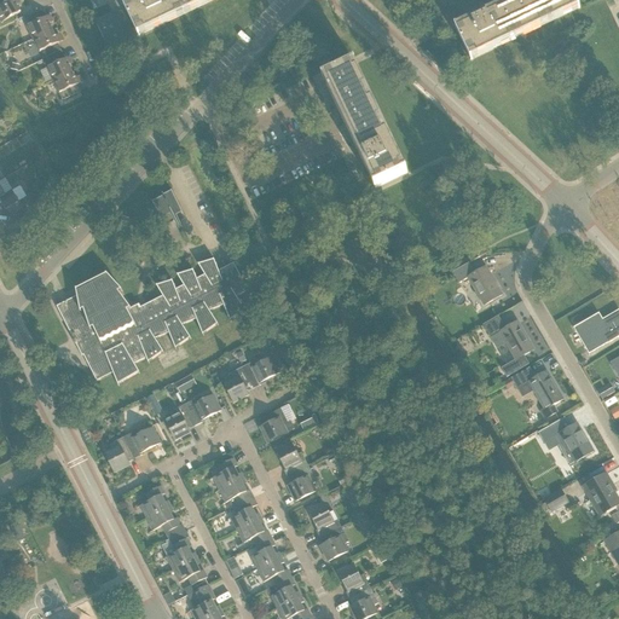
[(0,0),(0,18),(3,24),(22,12),(13,0),(12,0),(0,0)]
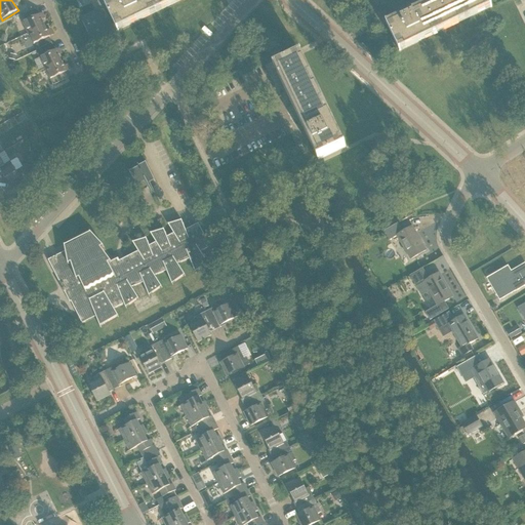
[(113,0),(105,4),(118,32),(184,0),(113,0)]
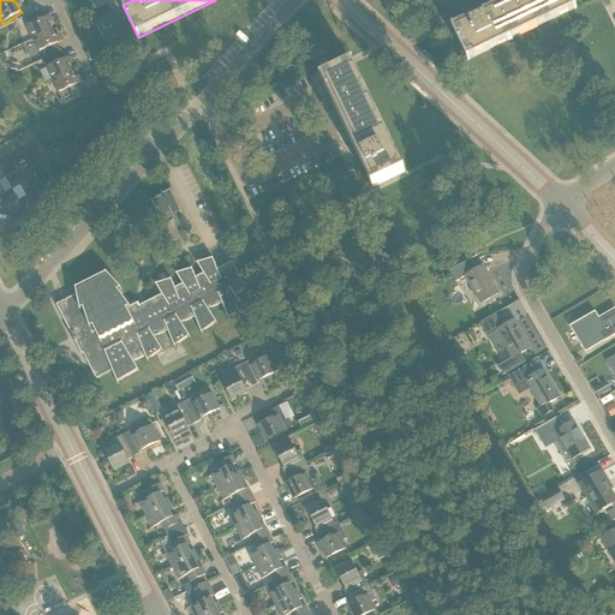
[(572,0),(512,0),(453,29),(469,60),(577,9),(572,0)]
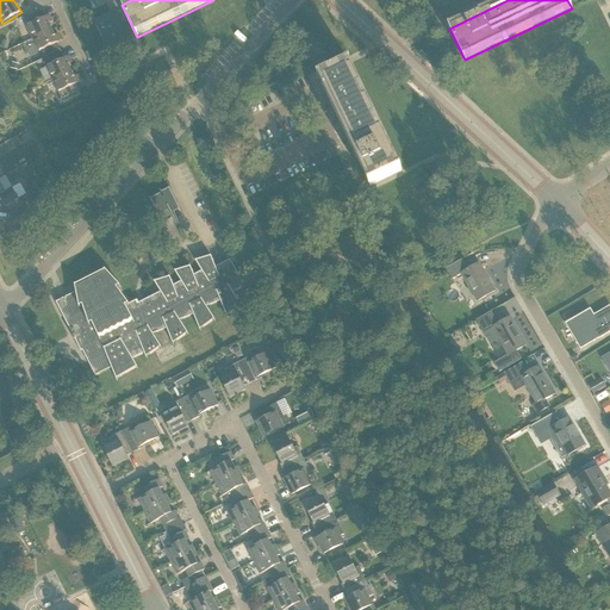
[(110,55),(123,49),(120,44),(130,39),(116,10),(93,20),(110,55)]
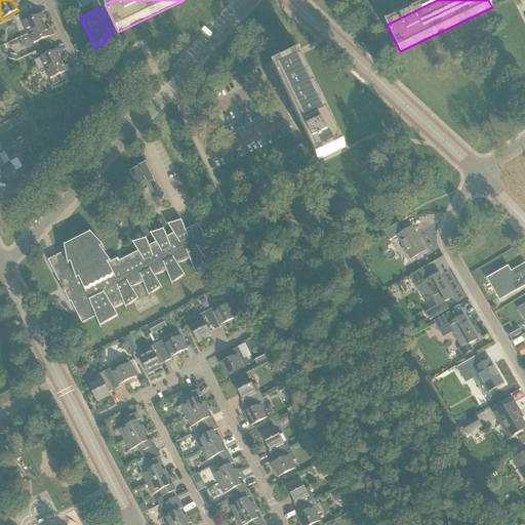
[(39,15),(37,9),(24,15),(27,22),(24,23),(29,34),(45,26),(40,15),(39,15)]
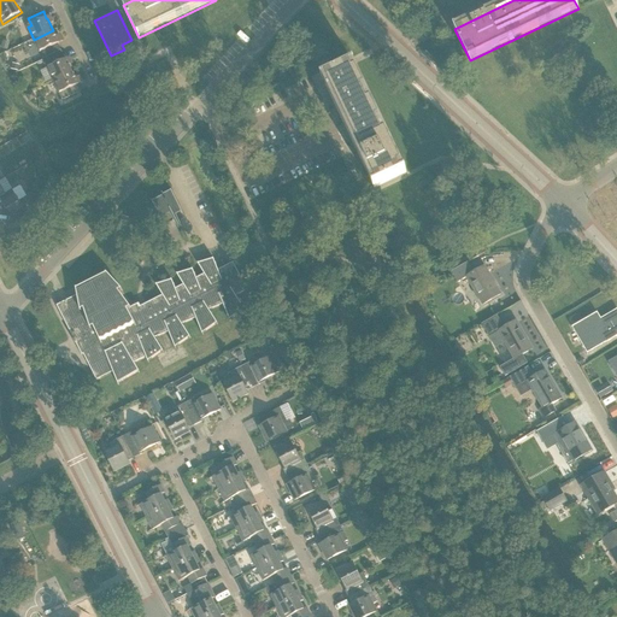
[(43,51),(47,58),(62,51),(58,43),(59,43),(53,30),(34,40),(40,53),(43,51)]
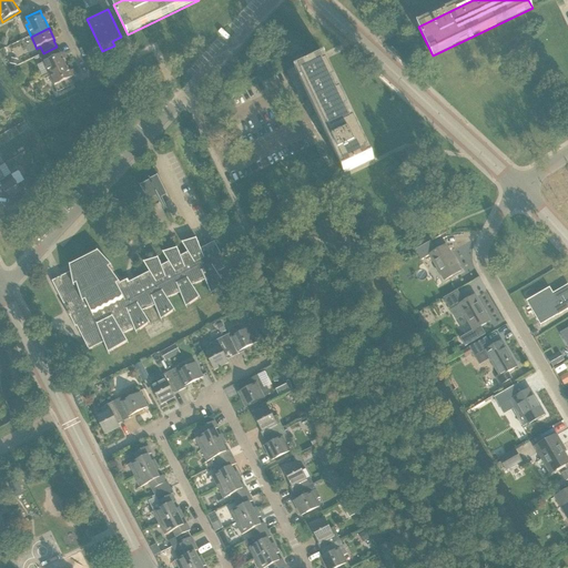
[(60,54),(58,49),(44,54),(47,61),(43,63),(49,74),(67,67),(61,54),(60,54)]
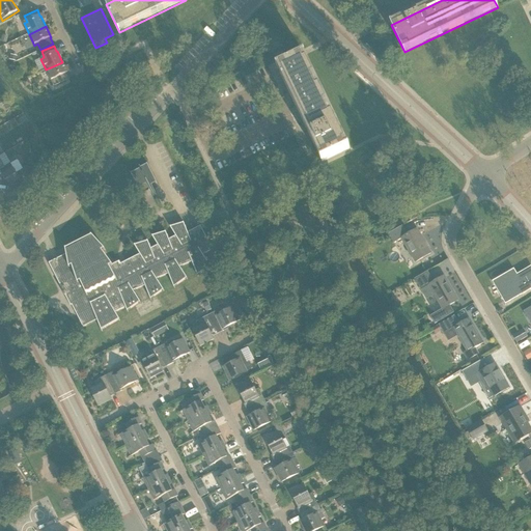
[(282,51),(275,55),(278,60),(285,57),(282,51)]
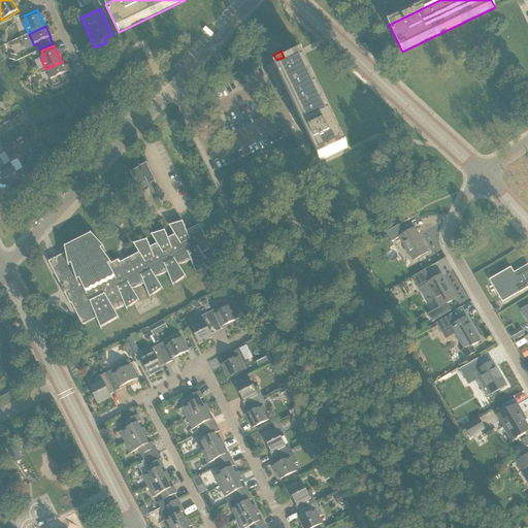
[(348,147),(303,55),(275,68),(320,161),(348,147)]
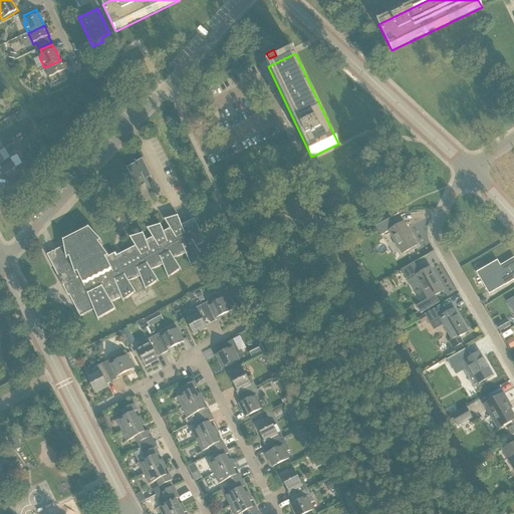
[(65,70),(60,60),(44,67),(52,84),(67,76),(64,71),(65,70)]
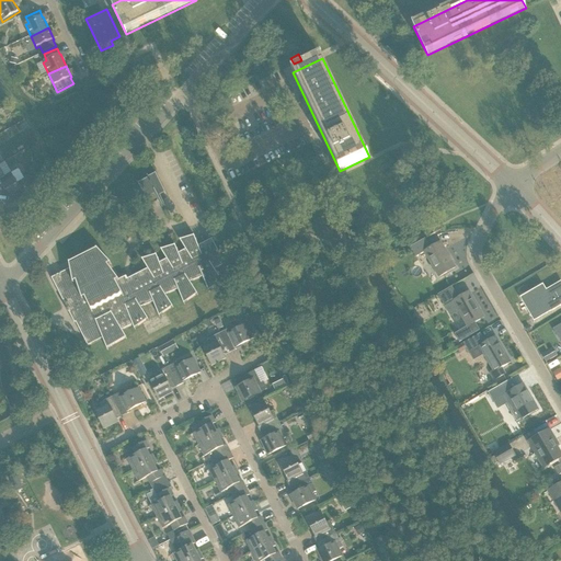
[(3,175),(0,169),(0,182),(4,190),(23,179),(18,170),(11,173),(10,171),(3,175)]
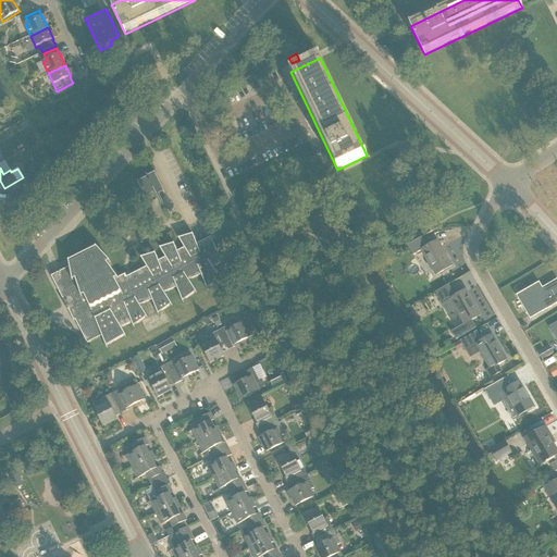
[(161,206),(163,205),(159,194),(163,192),(155,172),(147,176),(137,182),(146,197),(152,193),(161,206)]
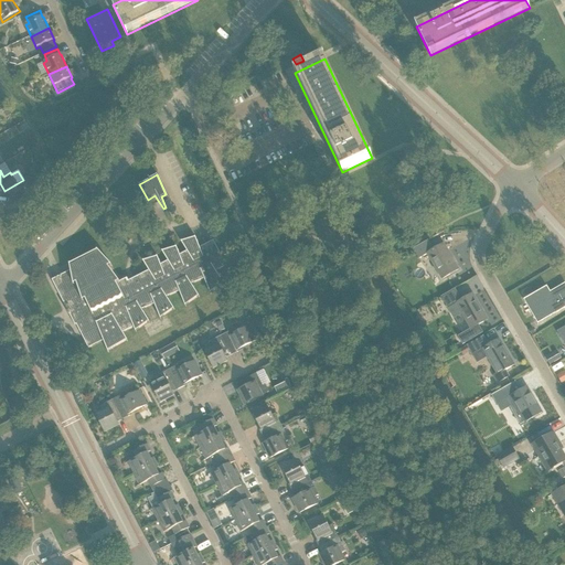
[(76,324),(88,349),(104,341),(108,353),(109,352),(108,352),(126,342),(127,343),(128,342),(121,333),(132,327),(136,332),(149,323),(140,310),(155,305),(160,320),(174,311),(166,298),(179,291),(185,307),(199,298),(191,285),(203,279),(210,295),(224,286),(215,272),(226,267),(213,241),(199,247),(195,236),(180,242),(187,252),(179,255),(176,246),(162,252),(167,262),(160,265),(157,255),(141,260),(149,272),(127,281),(126,280),(127,279),(127,278),(119,283),(108,267),(109,266),(110,267),(112,267),(96,248),(95,249),(97,252),(71,264),(70,262),(68,262),(71,272),(52,280),(75,326),(76,324)]
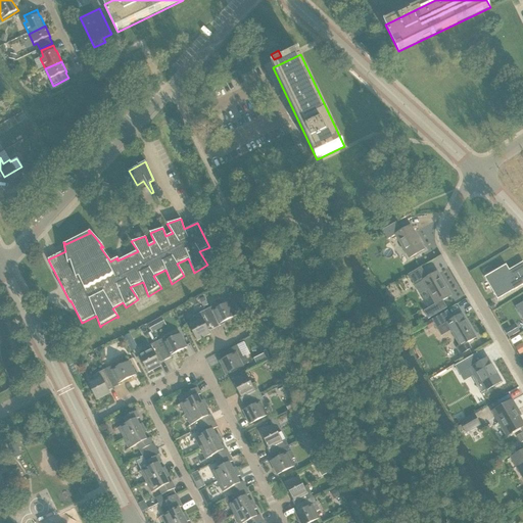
[(425,249),(411,226),(400,232),(395,223),(382,230),(387,240),(395,235),(409,258),(425,249)]
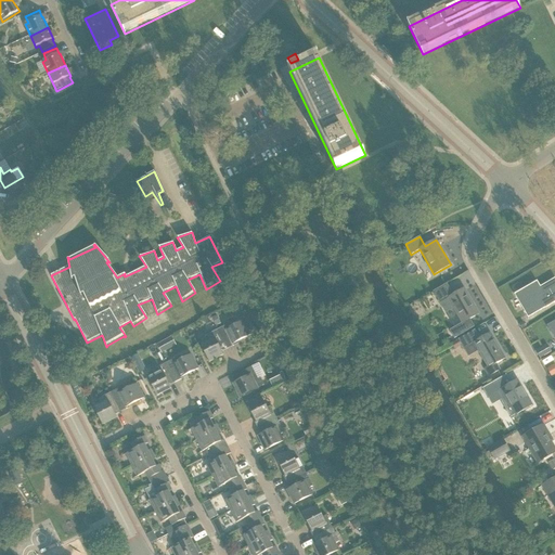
[(524,289),(515,295),(529,318),(544,309),(554,301),(554,278),(540,287),(537,282),(524,289)]
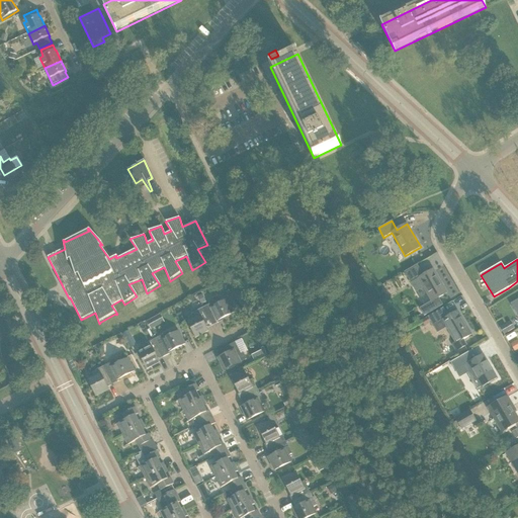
[(447,292),(433,269),(424,275),(418,264),(404,272),(411,283),(419,279),(432,301),(420,309),(424,317),(443,306),(438,297),(447,292)]
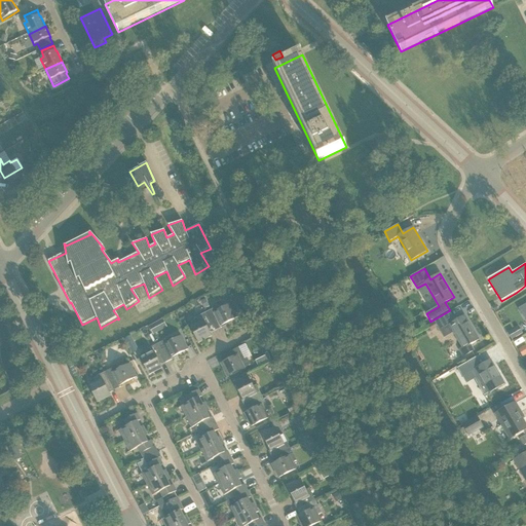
[(207,312),(216,331),(222,328),(221,326),(237,317),(231,304),(220,310),(219,306),(207,312)]
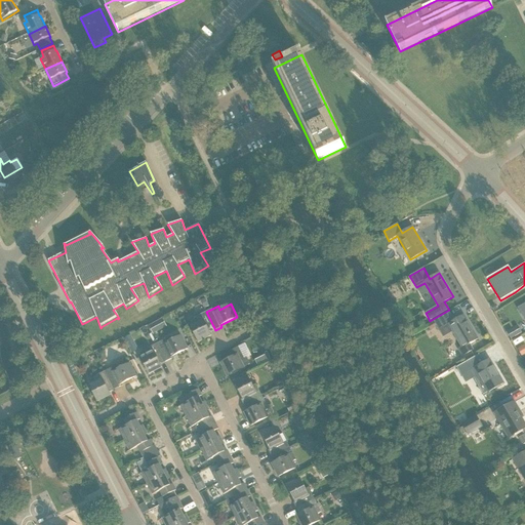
[(190,325),(198,342),(211,335),(209,333),(215,330),(206,312),(194,318),(196,322),(190,325)]
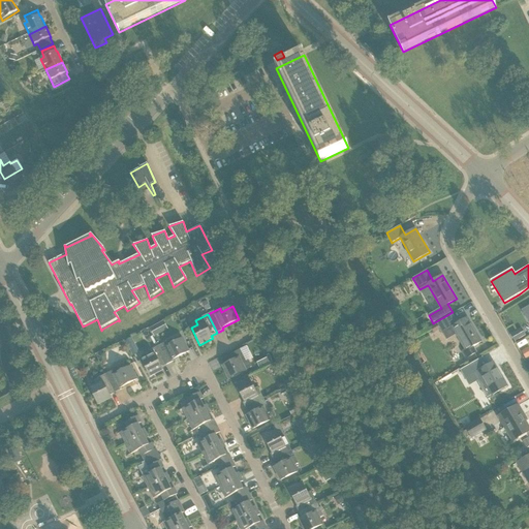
[(452,328),(464,349),(462,351),(466,359),(476,352),(473,346),(481,342),(467,317),(457,323),(452,315),(436,323),(438,325),(439,329),(442,333),(452,328)]
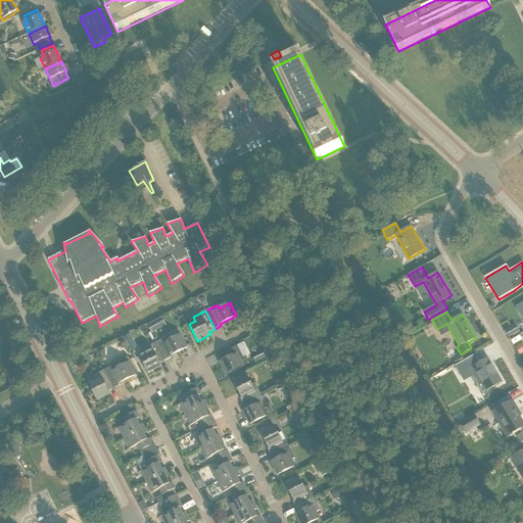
[(431,320),(426,324),(428,329),(434,325),(433,322),(431,320)]
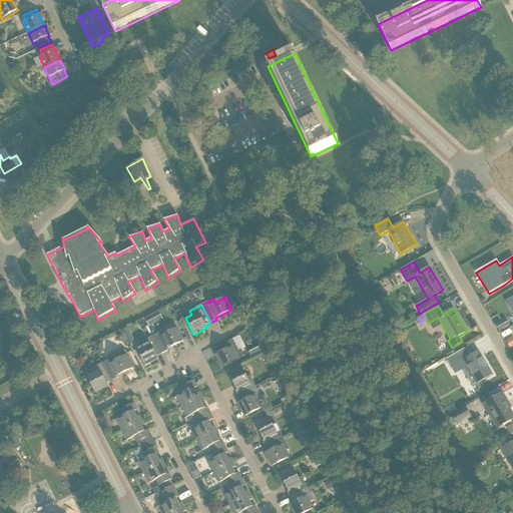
[(152,315),(145,319),(148,325),(155,322),(152,315)]
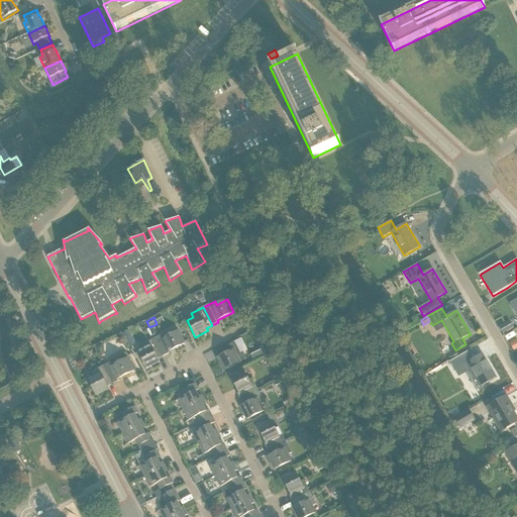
[(128,330),(122,333),(126,342),(132,339),(128,330)]
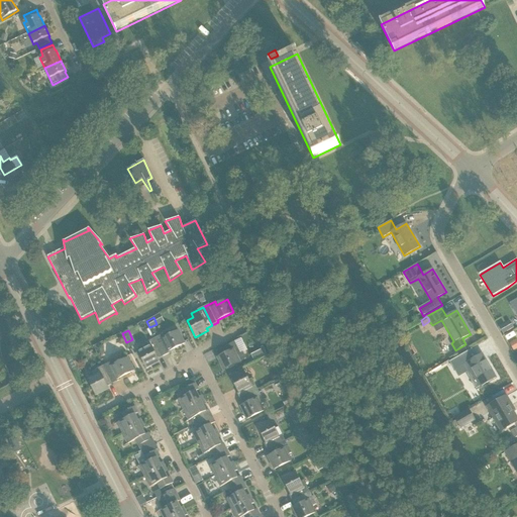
[(167,332),(154,338),(164,356),(170,353),(169,351),(185,343),(178,330),(168,335),(167,332)]
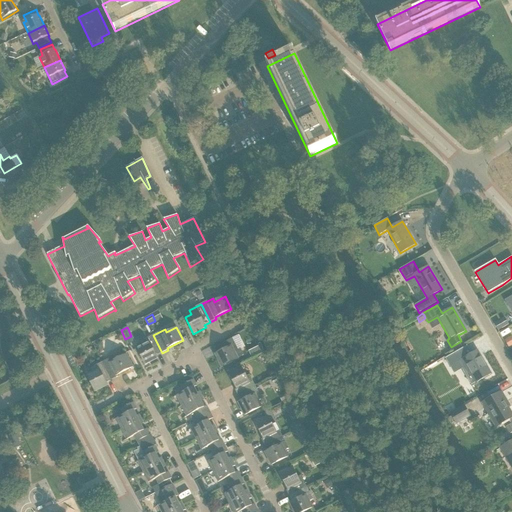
[(153,335),(141,341),(142,344),(136,347),(145,365),(158,358),(156,356),(162,353),(153,335)]
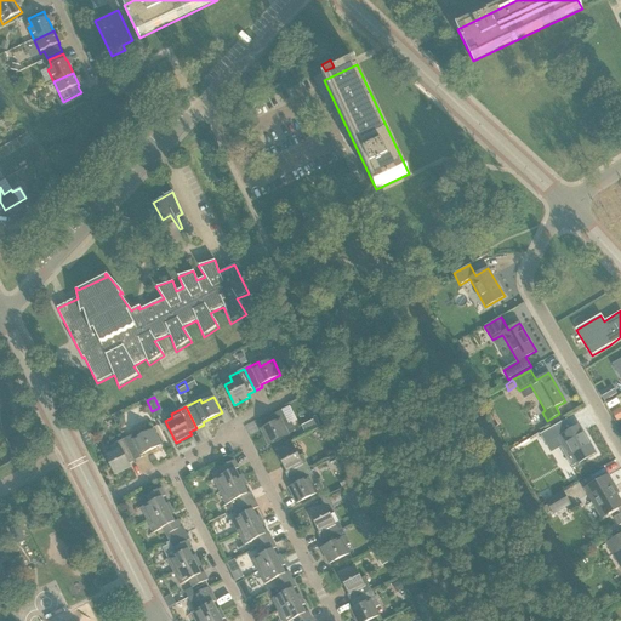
[(261,429),(268,445),(296,431),(292,422),(289,423),(283,410),(261,421),(265,428),(261,429)]
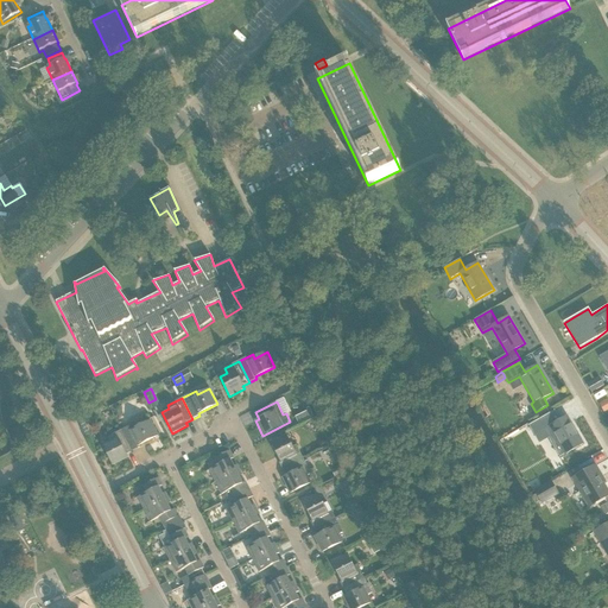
[(309,407),(306,409),(308,411),(295,417),(298,423),(314,416),(309,407)]
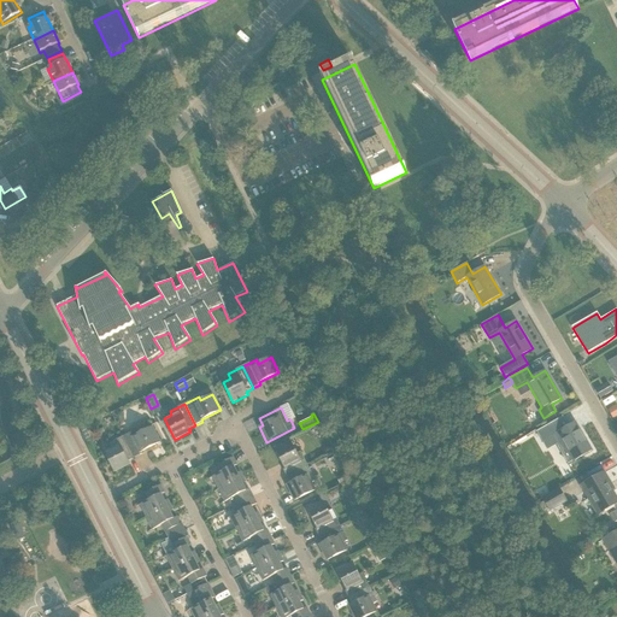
[(558,419),(536,433),(541,444),(548,439),(551,438),(568,465),(574,462),(592,451),(575,423),(564,429),(560,422),(558,419)]
